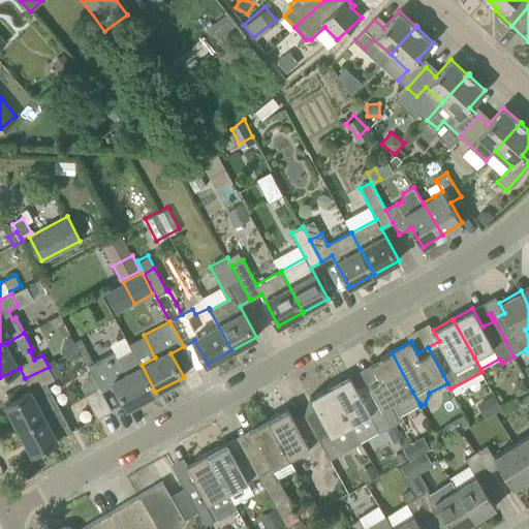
[(115,351),(94,362),(89,365),(92,373),(99,386),(101,391),(115,384),(127,407),(155,392),(142,365),(132,349),(118,356),(115,351)]
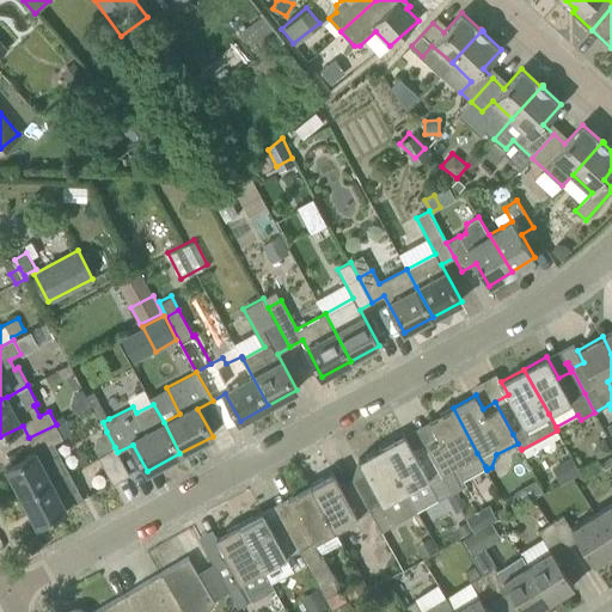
[(424,440),(452,491),(457,490),(466,484),(464,478),(485,466),(477,453),(453,408),(429,420),(436,434),(424,440)]
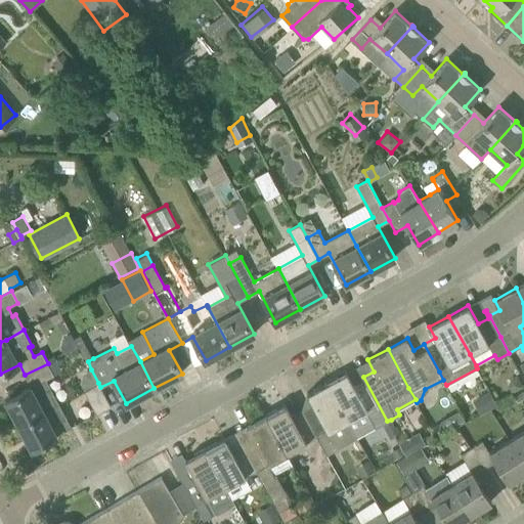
[(58,403),(46,380),(48,363),(25,375),(31,387),(5,400),(18,425),(58,403)]
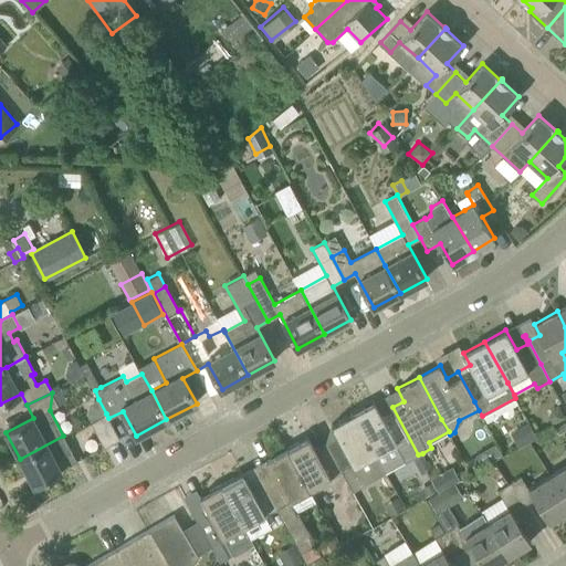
[(90,402),(87,413),(91,421),(106,413),(98,398),(90,402)]
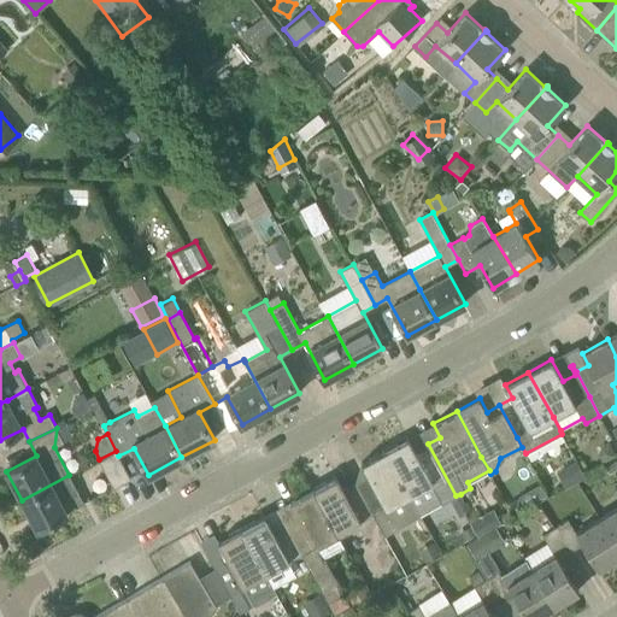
[(416,451),(407,438),(385,450),(410,495),(432,483),(442,504),(451,499),(456,495),(428,444),(416,451)]
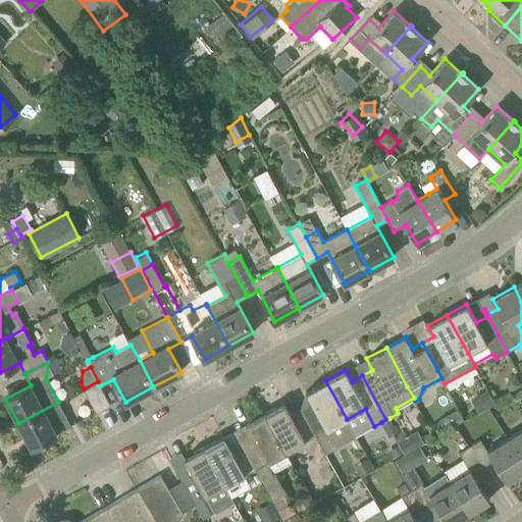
[(356,436),(347,419),(325,380),(306,392),(312,403),(302,409),(316,435),(326,453),(356,436)]
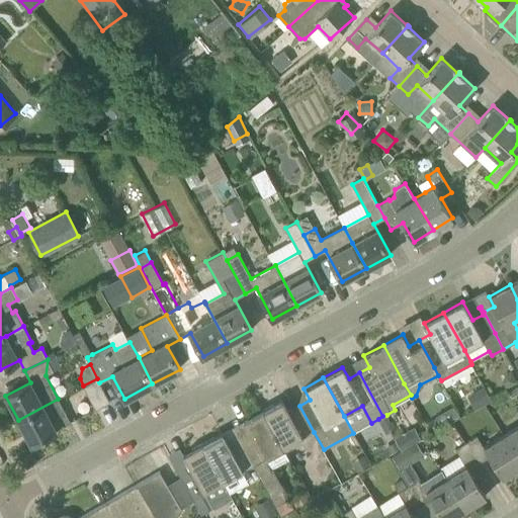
[(110,402),(99,382),(97,378),(83,385),(96,410),(110,402)]
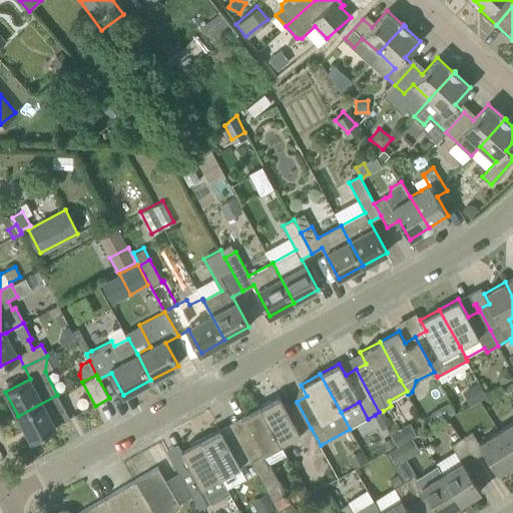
[(479,384),(464,392),(471,406),(487,397),(479,384)]
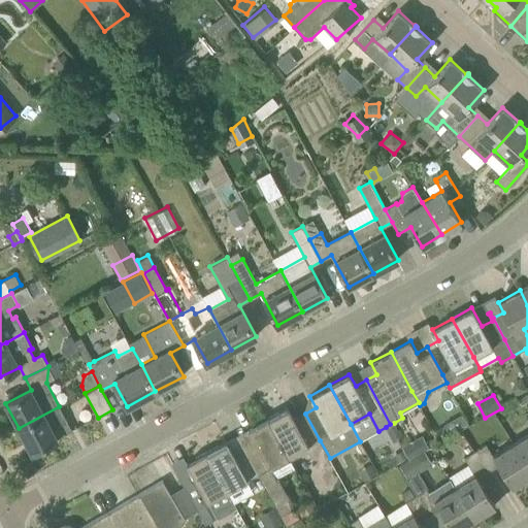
[(32,453),(72,431),(59,406),(19,428),(32,453)]
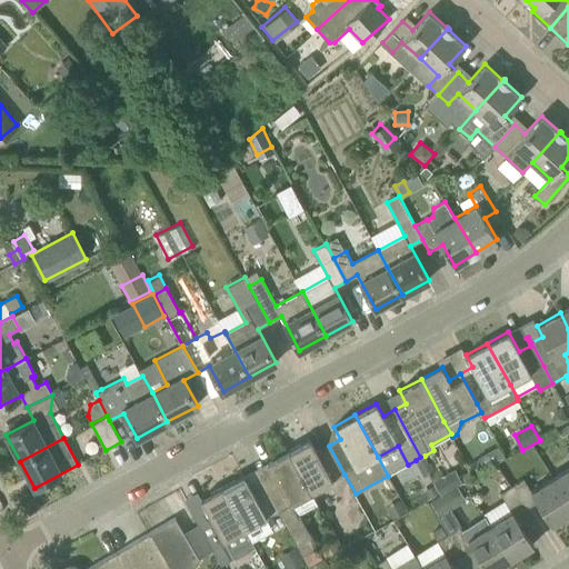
[(317,451),(310,439),(289,451),(311,492),(345,475),(329,446),(317,451)]
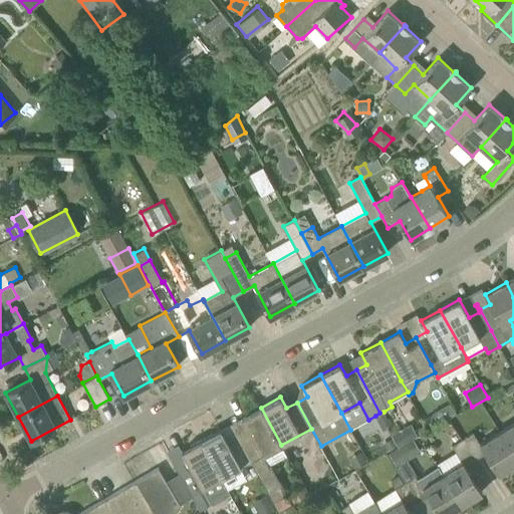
[(513,453),(513,407),(513,408),(513,409),(513,422),(500,431),(513,453)]
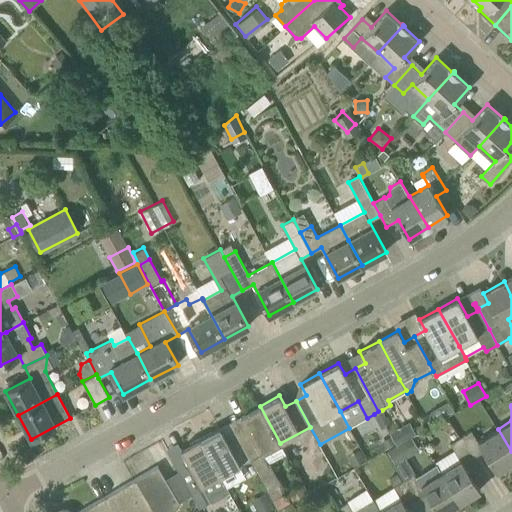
[(286,453),(280,443),(260,406),(240,416),(253,438),(243,444),(237,432),(236,433),(251,460),(278,509),(290,502),(285,493),(269,463),(286,453)]
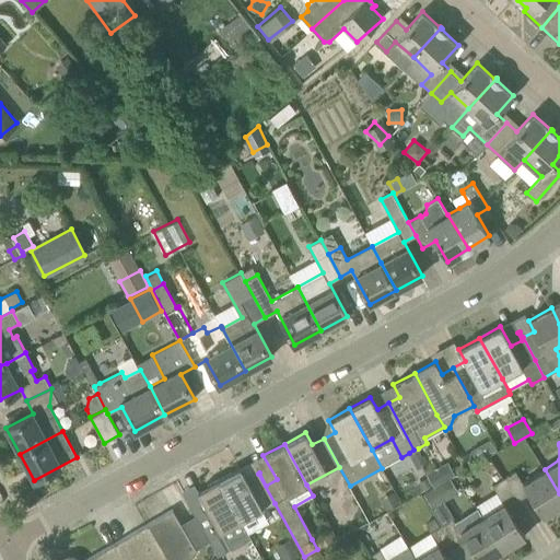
[(247,480),(241,468),(219,479),(242,521),(275,503),(258,474),(247,480)]
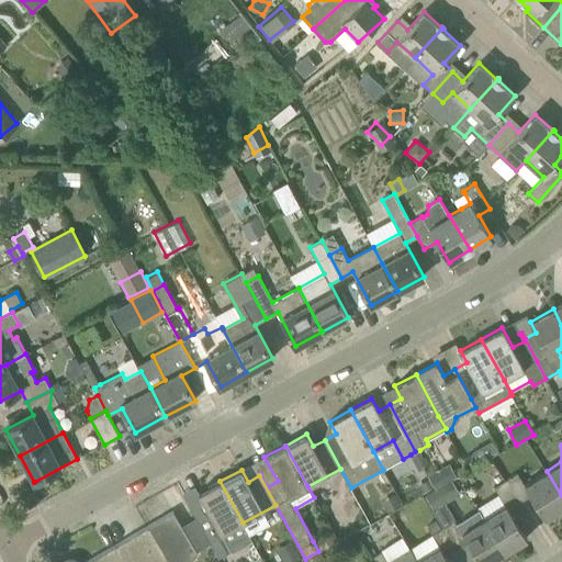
[(561,507),(561,495),(547,471),(525,485),(517,473),(506,480),(520,503),(531,495),(546,518),(561,507)]
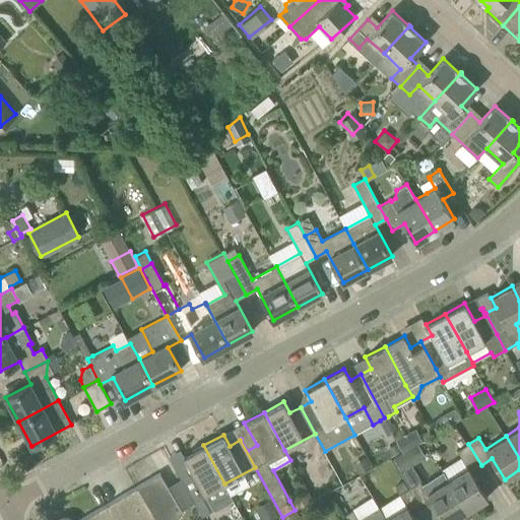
[(415,440),(390,448),(395,466),(421,458),(415,440)]
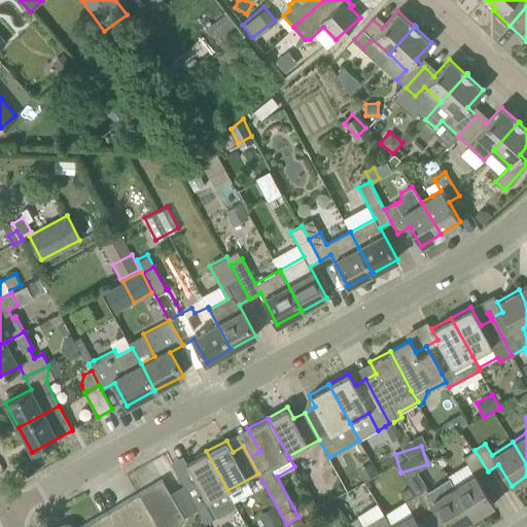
[(473,518),(494,504),(478,478),(488,471),(475,450),(464,457),(475,473),(454,486),(473,518)]
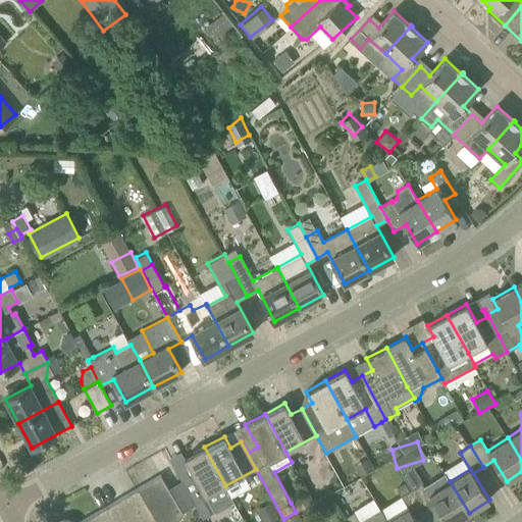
[(203,518),(216,511),(235,501),(225,485),(204,447),(185,457),(191,469),(179,475),(203,518)]
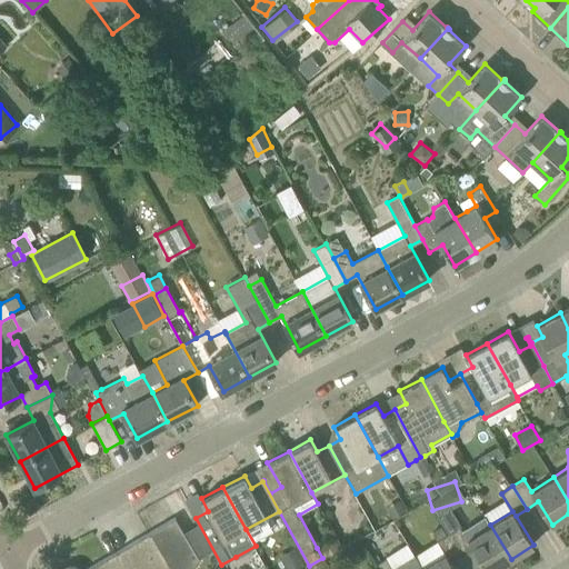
[(182,568),(200,559),(176,518),(88,568),(78,568),(75,567),(69,567),(65,568),(182,568)]
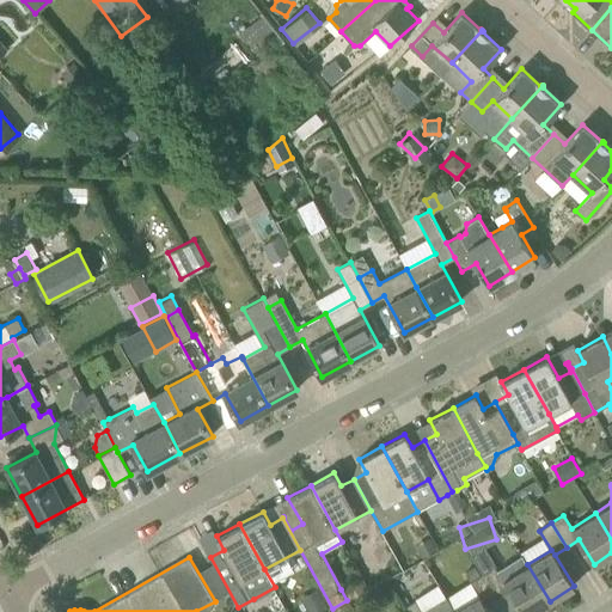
[(531,611),(550,601),(527,564),(503,580),(495,567),(483,574),(499,599),(510,591),(522,611),(531,611)]
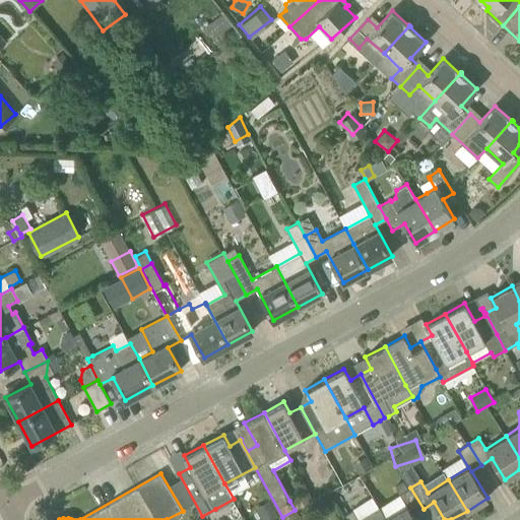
[(410,488),(408,489),(400,495),(407,506),(387,518),(387,519),(415,519),(413,515),(424,509),(410,488)]
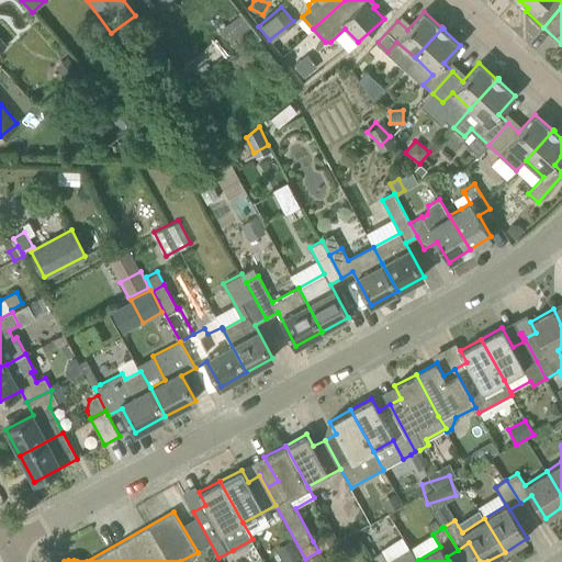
[(418,561),(418,560),(409,548),(388,561),(382,551),(371,558),(373,561),(418,561)]
